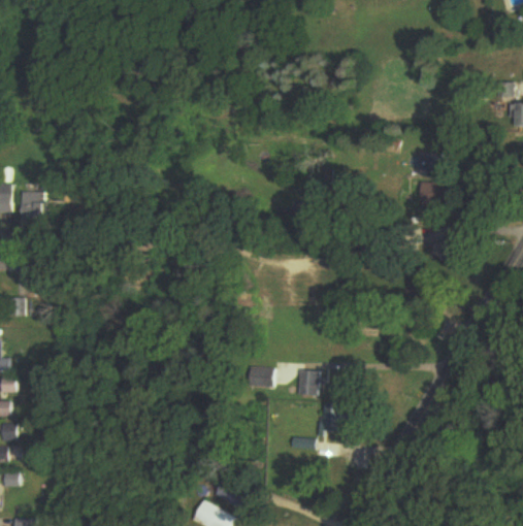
[(419,183),(419,210),(443,210),(443,183),(419,183)]
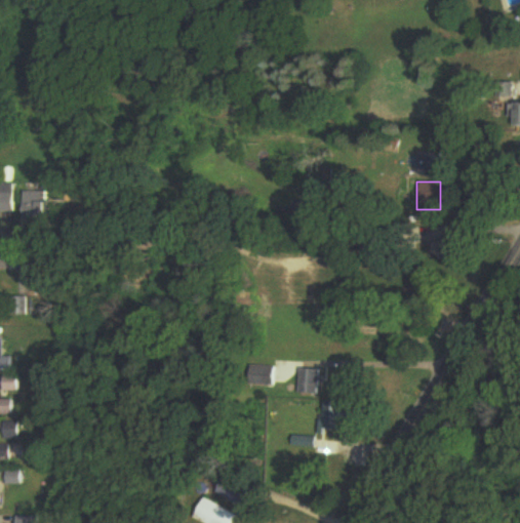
[(0,211),(16,211),(16,183),(0,183),(0,211)]
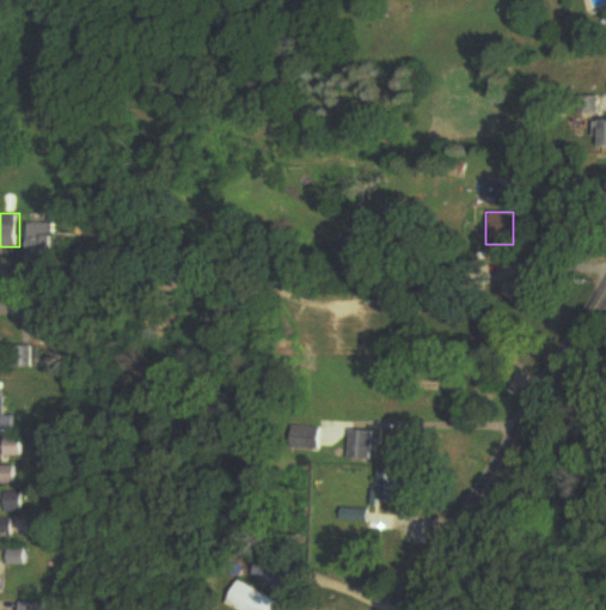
[(12,366),(24,366),(23,346),(11,346),(12,366)]
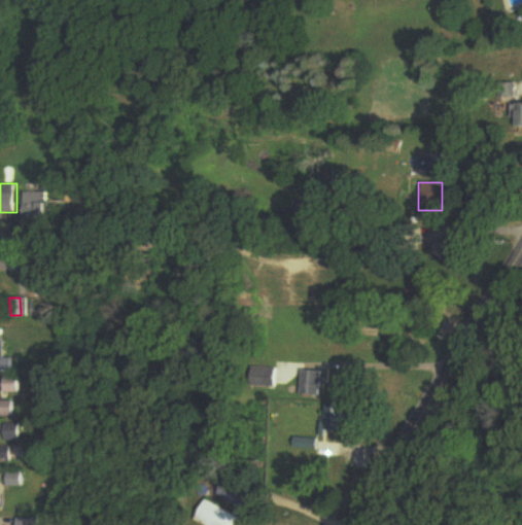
[(0,371),(11,371),(11,357),(1,357),(1,340),(0,340),(0,371)]
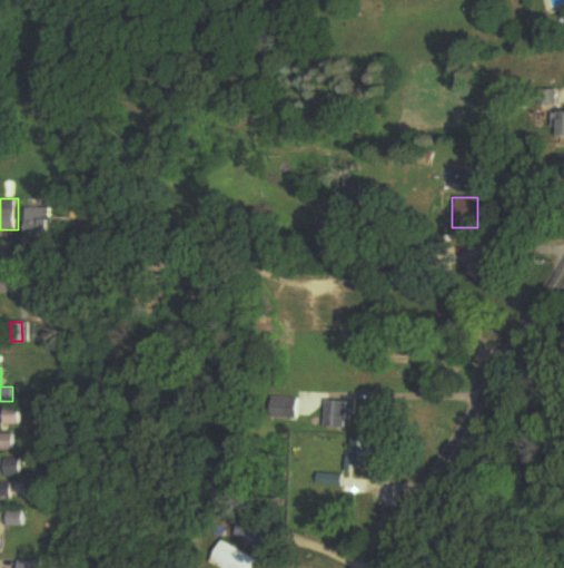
[(0,450),(13,450),(13,433),(0,433),(0,450)]
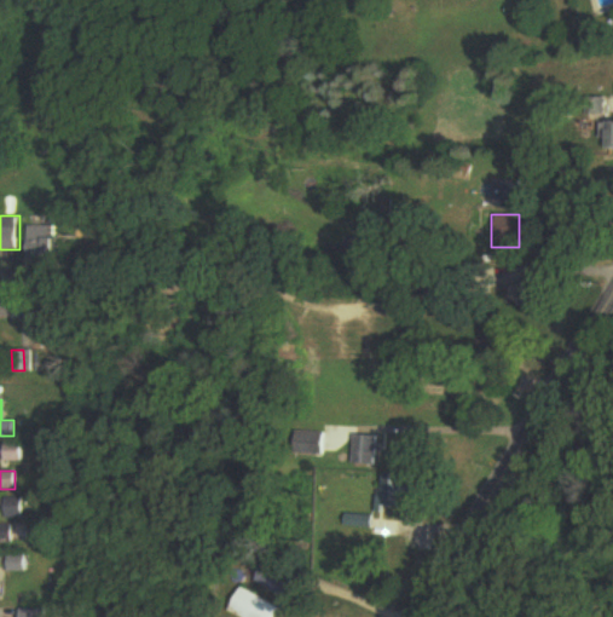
[(409,472),(376,472),(376,511),(385,511),(385,505),(409,505),(409,472)]
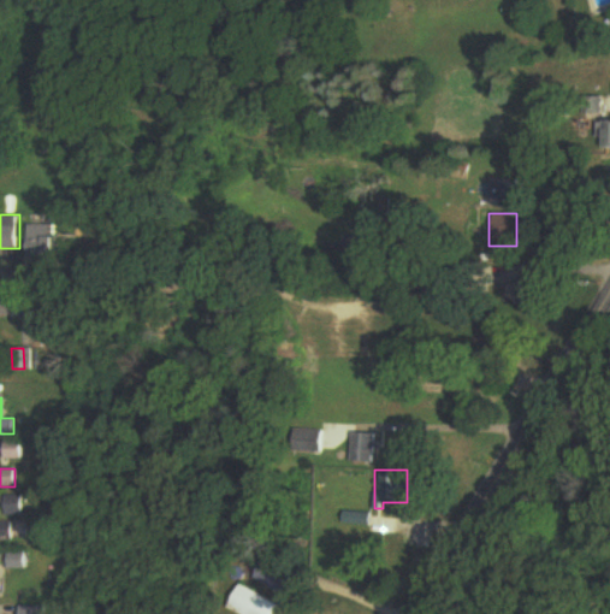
[(3,496),(4,515),(19,514),(18,496),(3,496)]
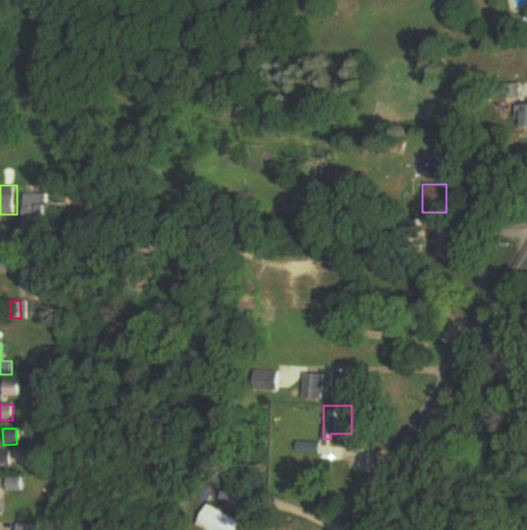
[(0,465),(18,466),(18,448),(0,448),(0,465)]
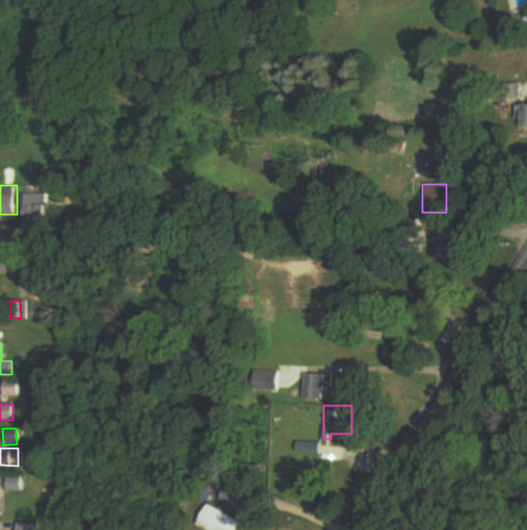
[(252,489),(221,476),(211,498),(241,511),(252,489)]
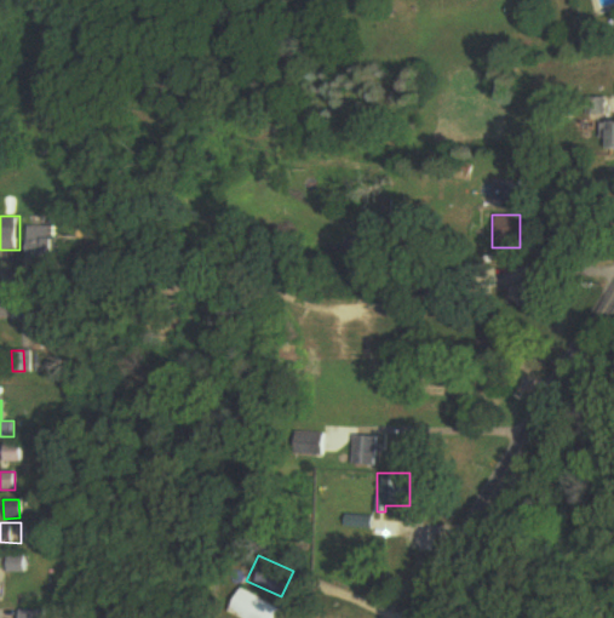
[(21,570),(21,556),(5,556),(5,570),(21,570)]
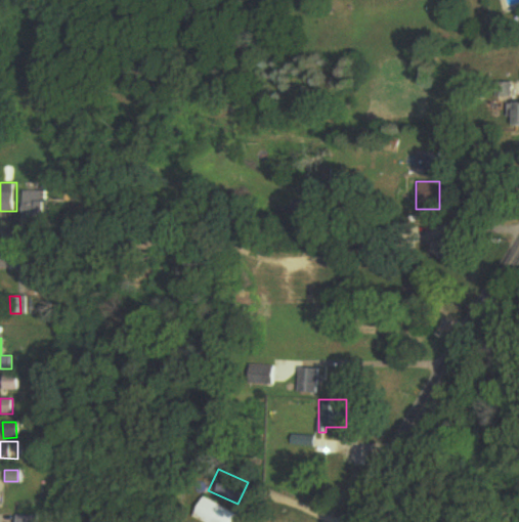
[(200,521),(226,521),(231,512),(201,497),(190,518),(200,521)]
